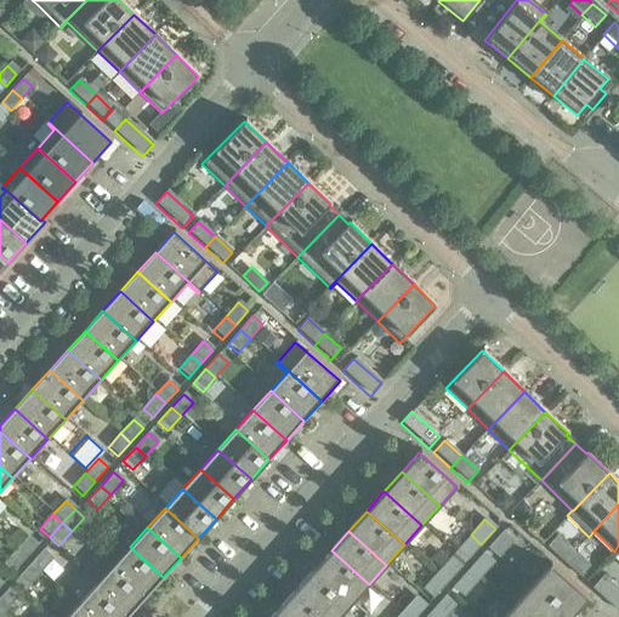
[(503,532),(487,549),(498,559),(514,542),(503,532)]
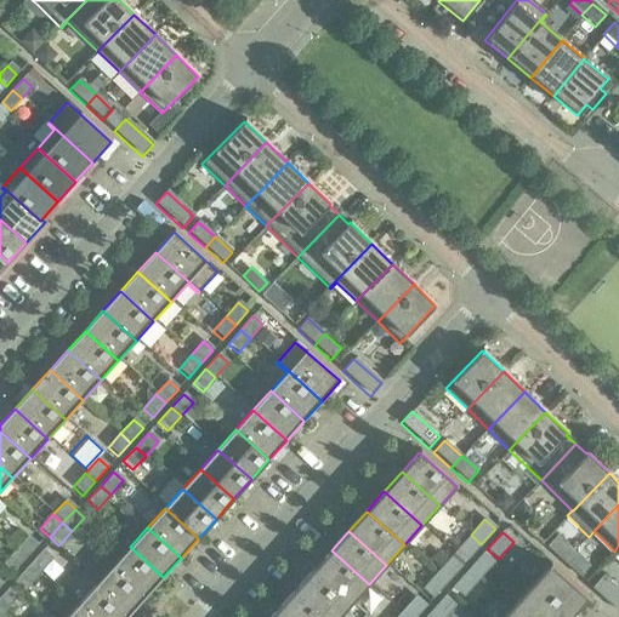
[(456,552),(467,560),(481,544),(471,535),(456,552)]
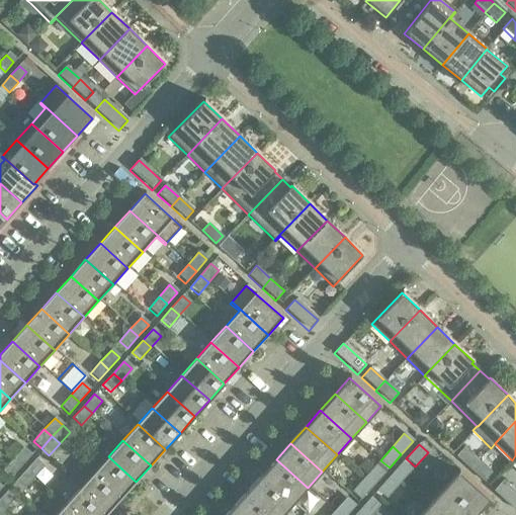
[(463,447),(454,457),(468,470),(478,460),(463,447)]
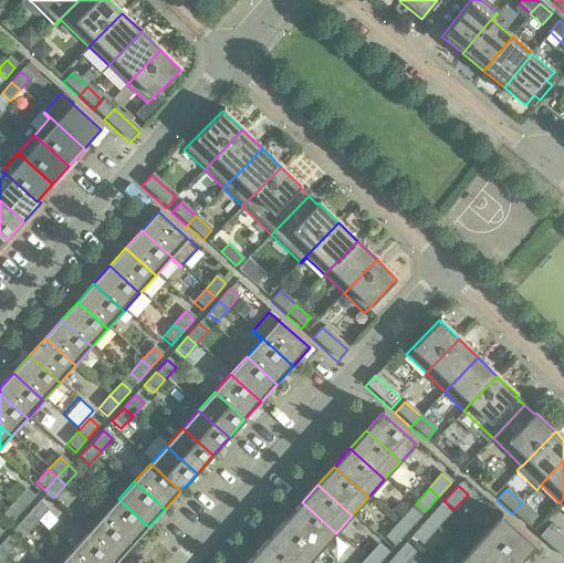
[(22,511),(34,498),(25,490),(13,503),(22,511)]
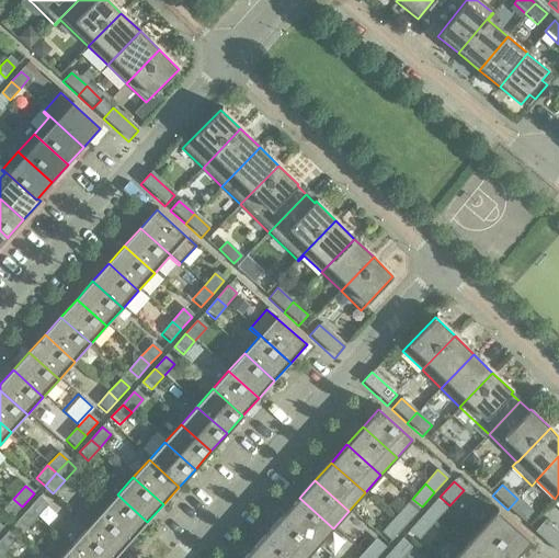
[(147,522),(117,494),(101,513),(132,539),(147,522)]
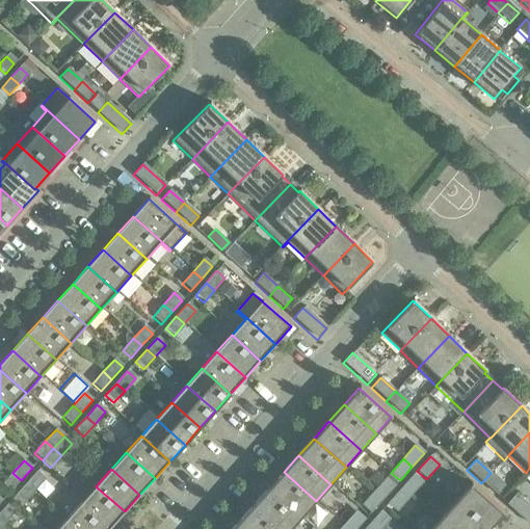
[(34,492),(45,479),(36,472),(26,484),(34,492)]
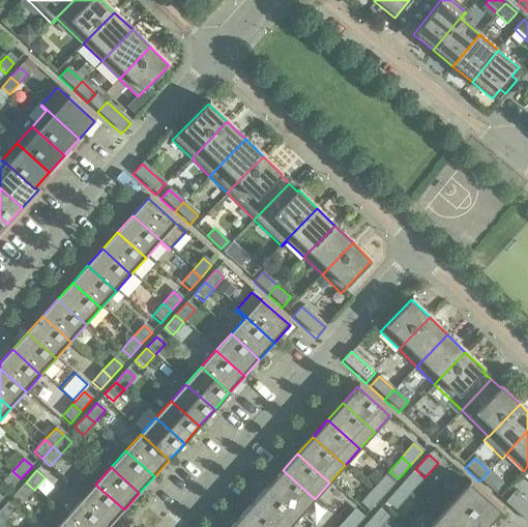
[(315,499),(283,470),(267,487),(299,516),(315,499)]
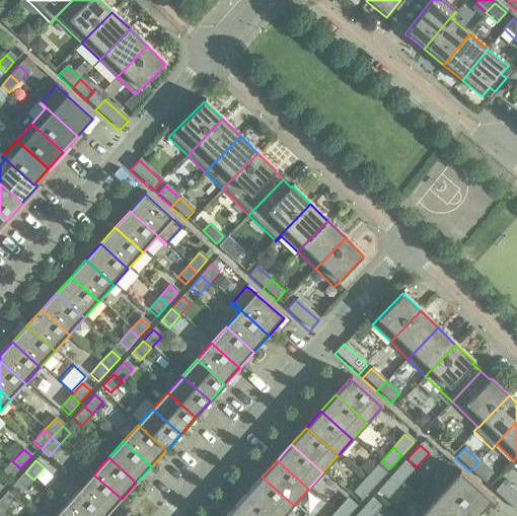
[(2,472),(10,480),(20,468),(12,461),(2,472)]
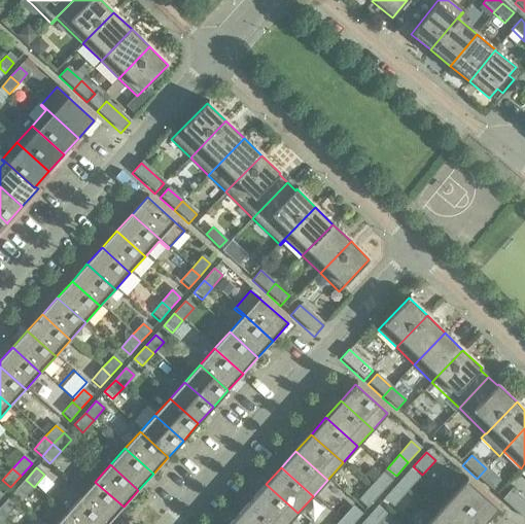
[(500,481),(486,468),(477,479),(491,491),(500,481)]
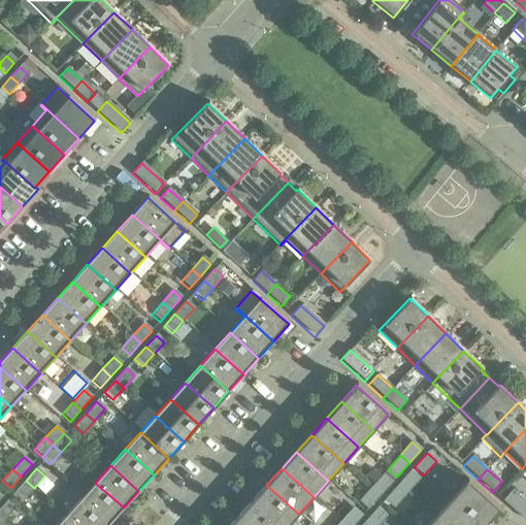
[(406,494),(419,480),(411,471),(397,486),(406,494)]
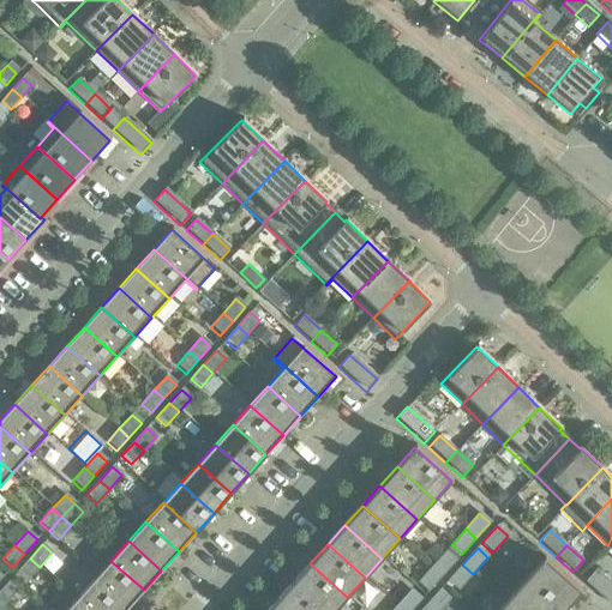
[(611,551),(610,549),(600,557),(611,571),(611,551)]
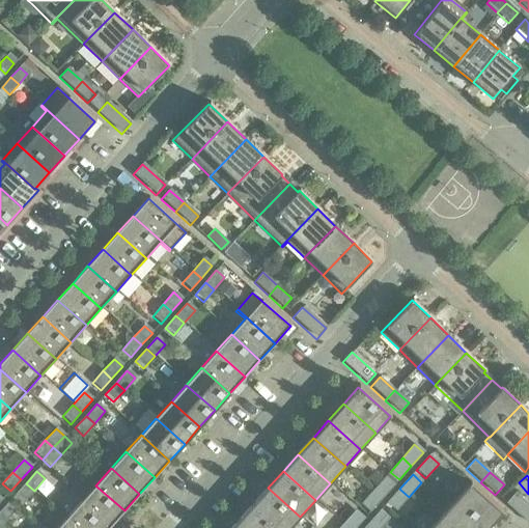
[(382,500),(393,485),(385,478),(372,492),(382,500)]
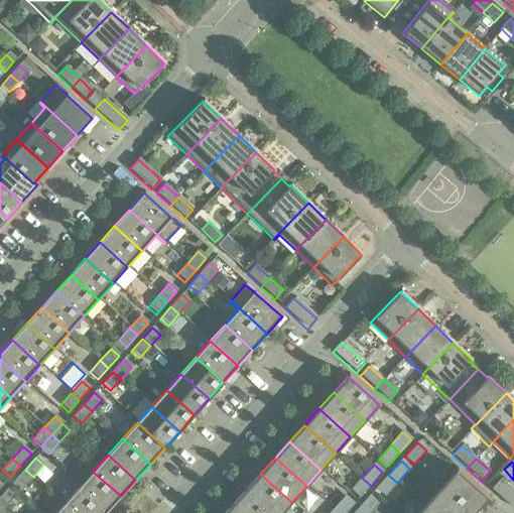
[(25,470),(14,481),(22,489),(33,477),(25,470)]
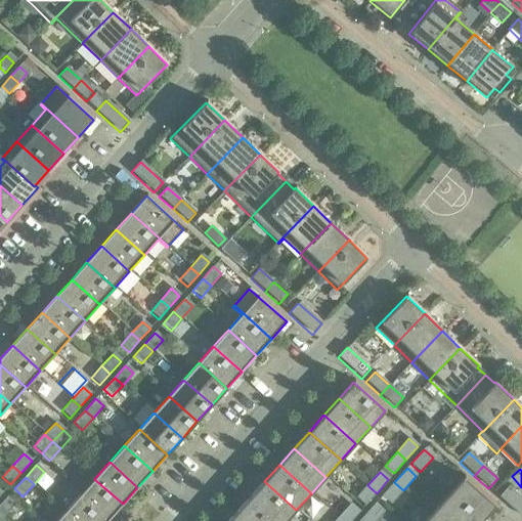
[(481,520),(495,506),(464,477),(446,495),(475,520),(481,520)]
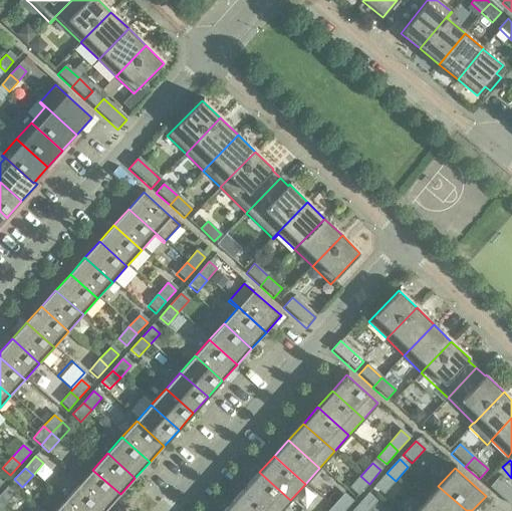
[(120,494),(92,470),(78,486),(104,510),(106,510),(120,494)]
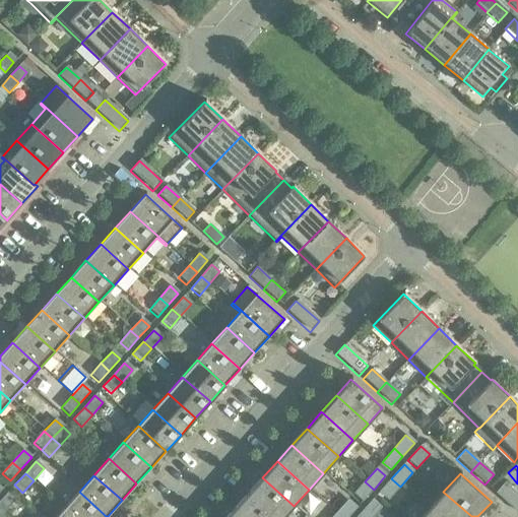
[(283,516),(294,506),(262,477),(248,494),(273,516),(283,516)]
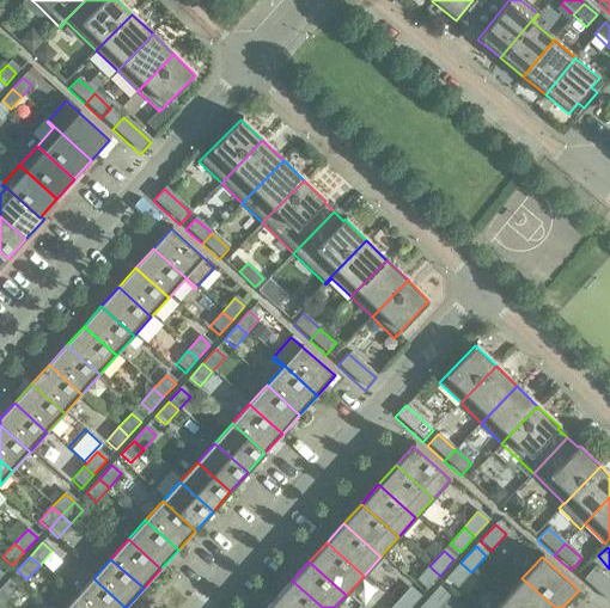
[(461,563),(445,581),(456,590),(471,572),(461,563)]
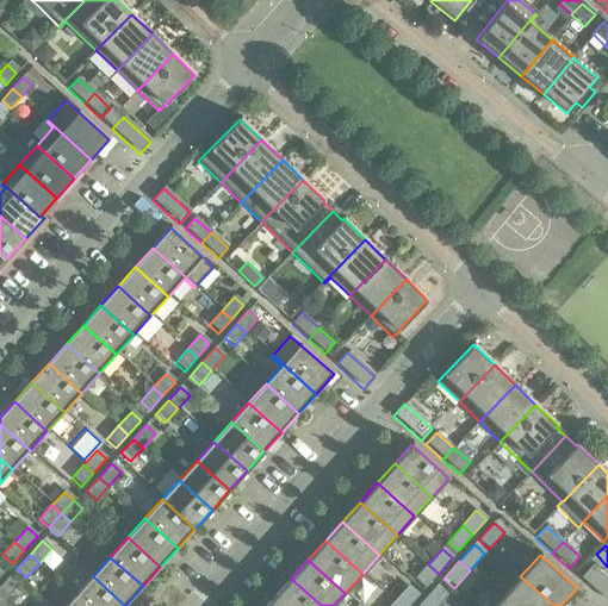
[(607,581),(585,562),(575,574),(607,603),(607,601),(607,581)]
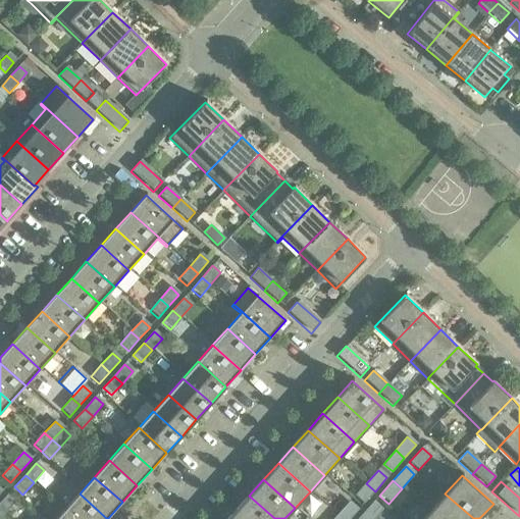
[(354,497),(363,505),(375,491),(366,483),(354,497)]
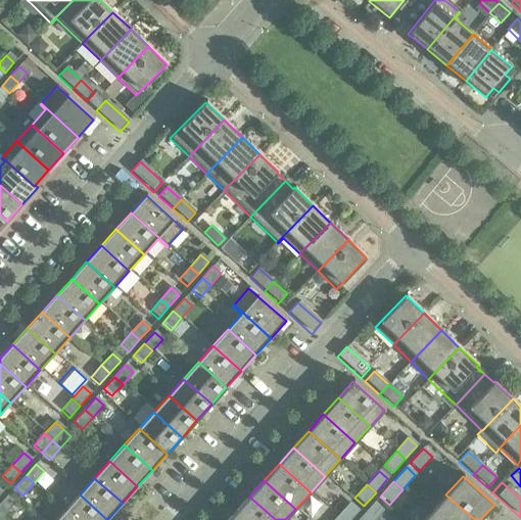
[(106,519),(80,494),(64,511),(74,519),(106,519)]
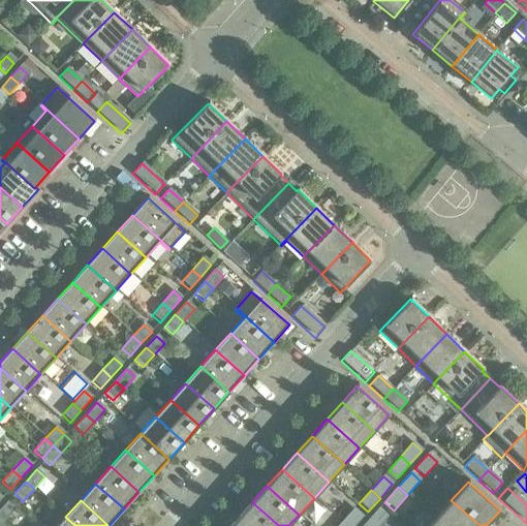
[(479,525),(451,500),(434,519),(441,525),(479,525)]
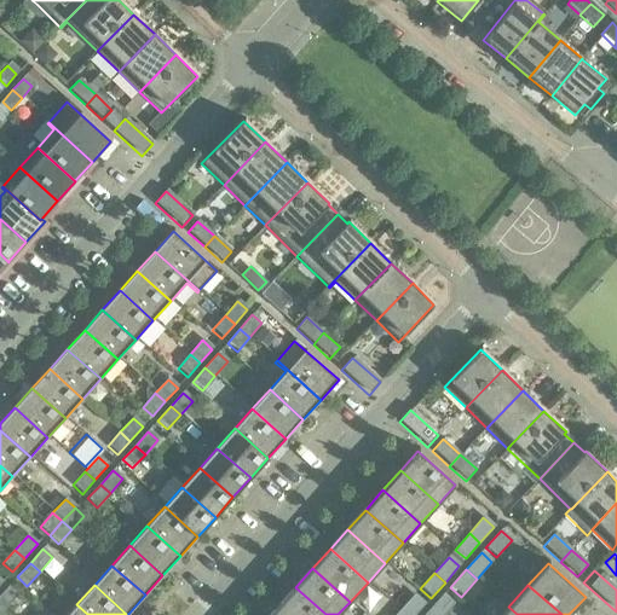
[(0,605),(5,610),(17,596),(7,587),(0,596),(0,605)]
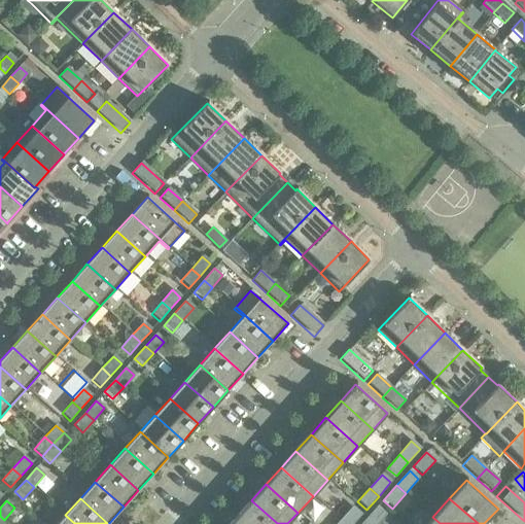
[(277,523),(251,500),(236,517),(243,523),(277,523)]
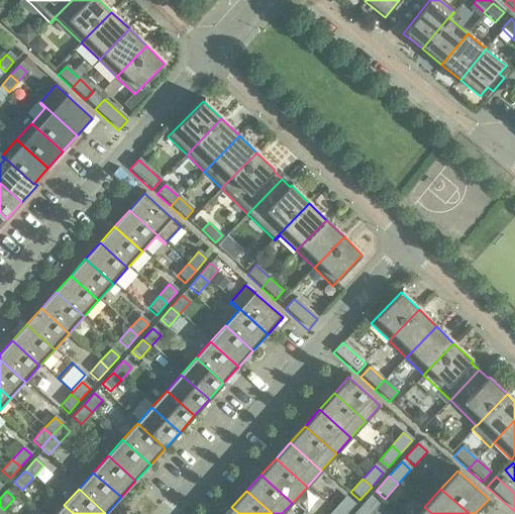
[(346,513),(354,506),(345,498),(333,511),(335,513),(346,513)]
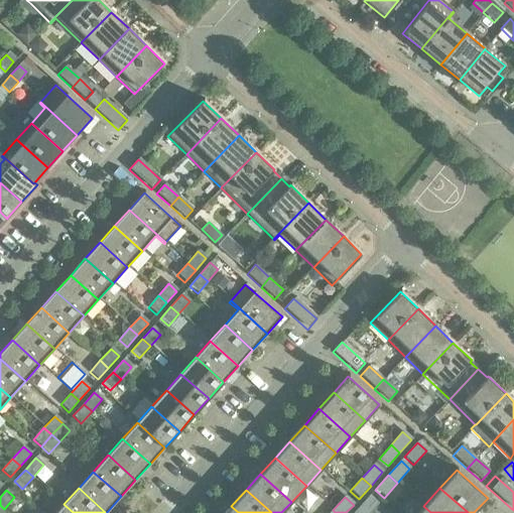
[(370,512),(377,505),(368,497),(356,511),(357,512),(370,512)]
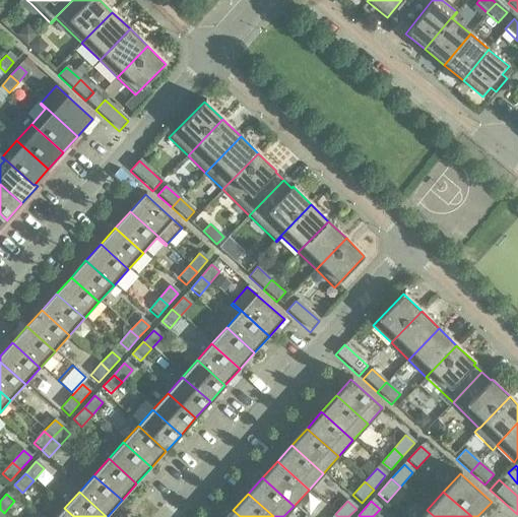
[(73,516),(64,508),(56,516),(73,516)]
